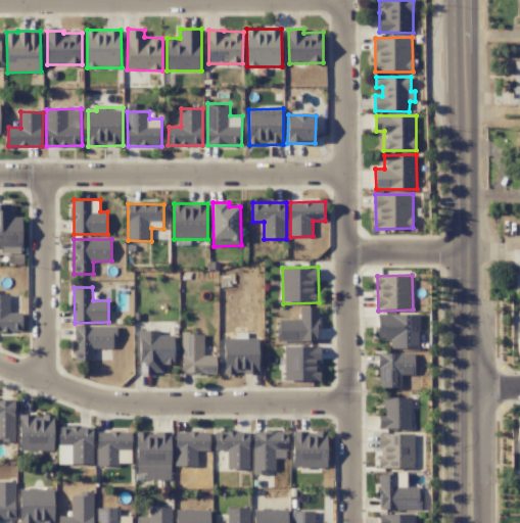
[(0,317),(0,332),(24,331),(24,313),(11,313),(11,293),(0,293),(0,317)]
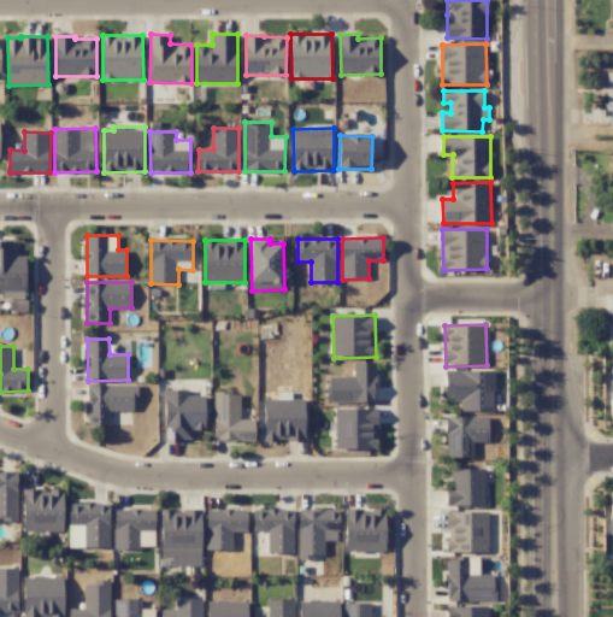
[(377,403),(376,362),(355,363),(355,376),(328,377),(329,404),(377,403)]
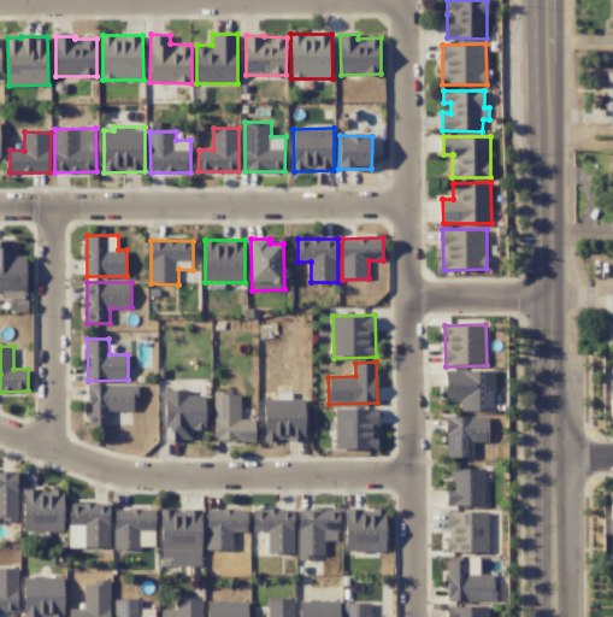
[(496,371),(447,370),(447,400),(463,400),(463,412),(496,412),(496,371)]
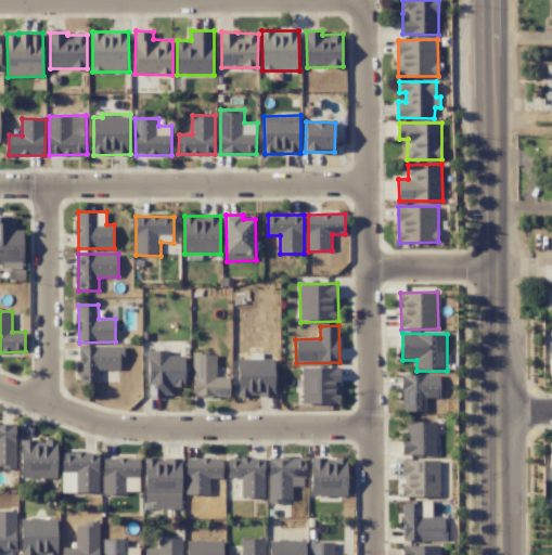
[(124,346),(80,347),(80,383),(100,382),(100,370),(125,369),(124,346)]
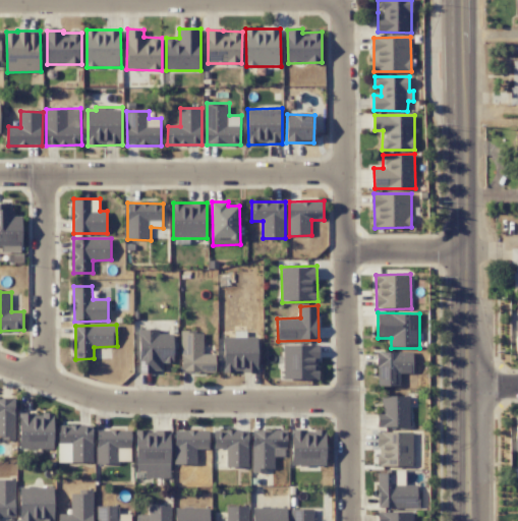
[(175,363),(174,334),(162,334),(162,329),(139,330),(140,372),(163,371),(163,363),(175,363)]
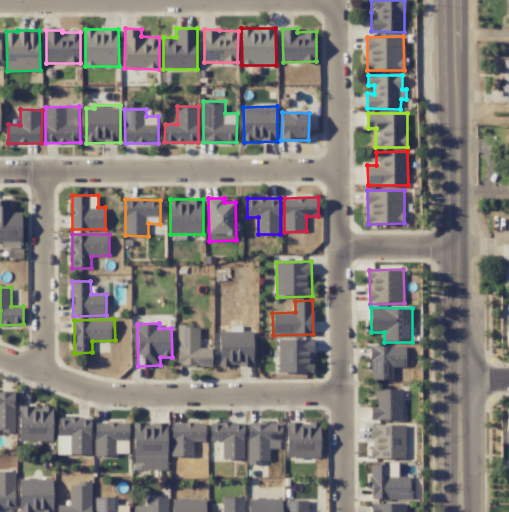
[(201,326),(179,326),(180,366),(213,366),(213,347),(201,348),(201,326)]
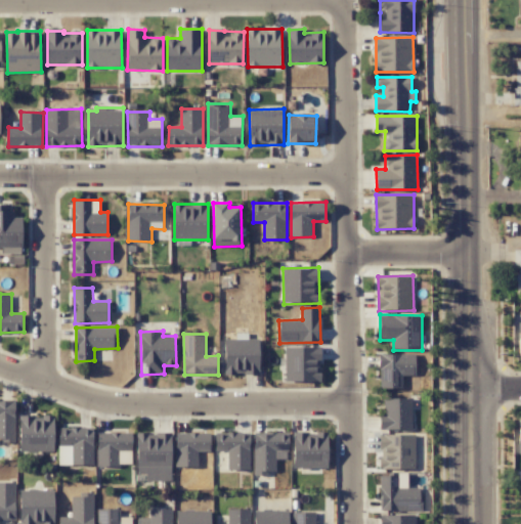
[(260,339),(225,339),(226,375),(260,375),(260,339)]
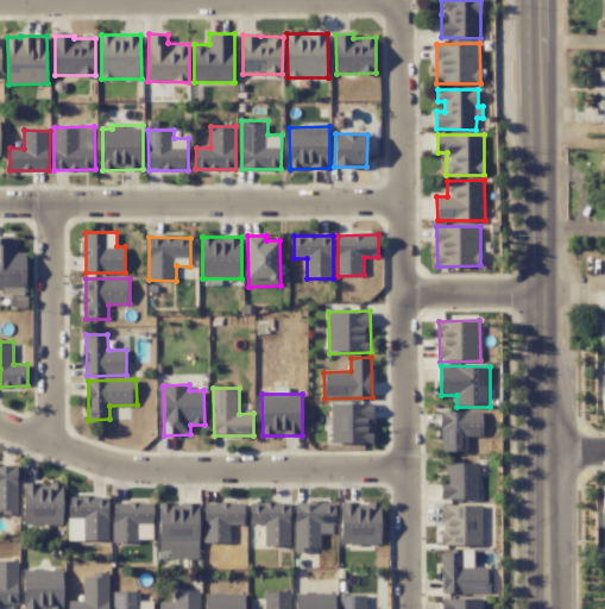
[(332,403),(333,444),(375,443),(373,402),(332,403)]
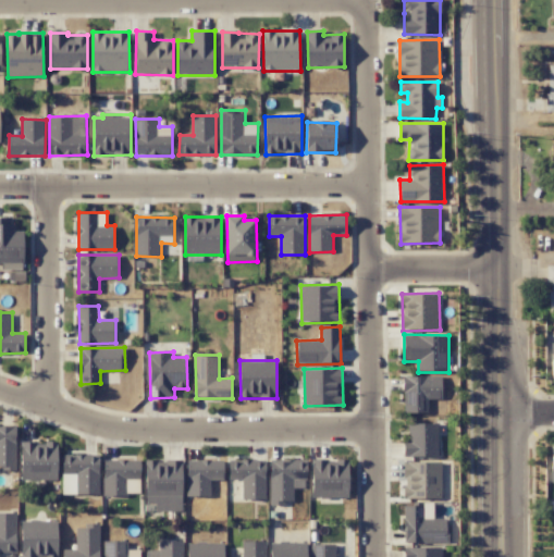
[(443,376),(404,376),(405,413),(430,412),(430,399),(443,399),(443,376)]
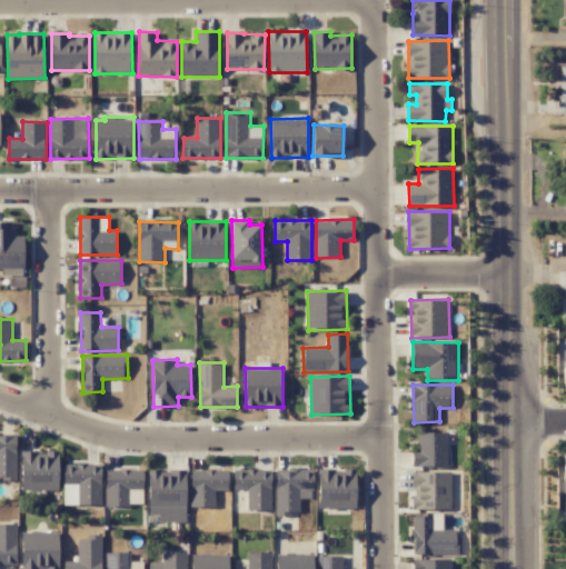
[(449,467),(449,432),(416,432),(416,466),(449,467)]
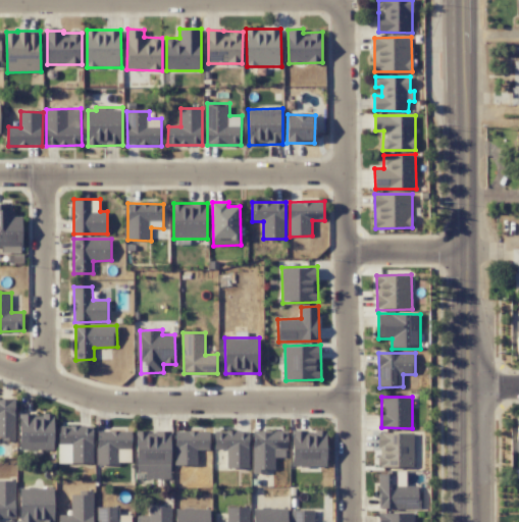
[(0,420),(0,440),(16,441),(17,400),(0,400),(0,420)]
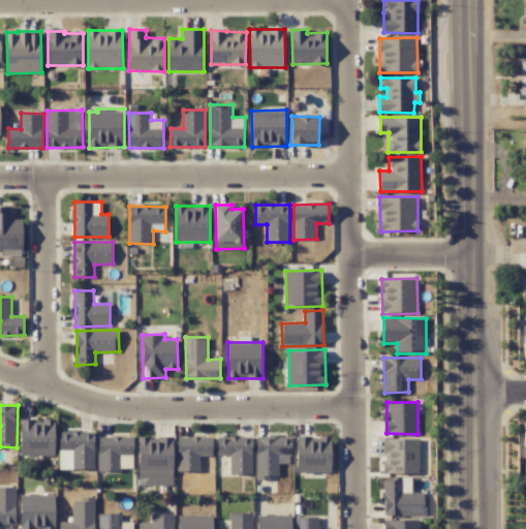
[(56,419),(21,419),(21,456),(56,456),(56,419)]
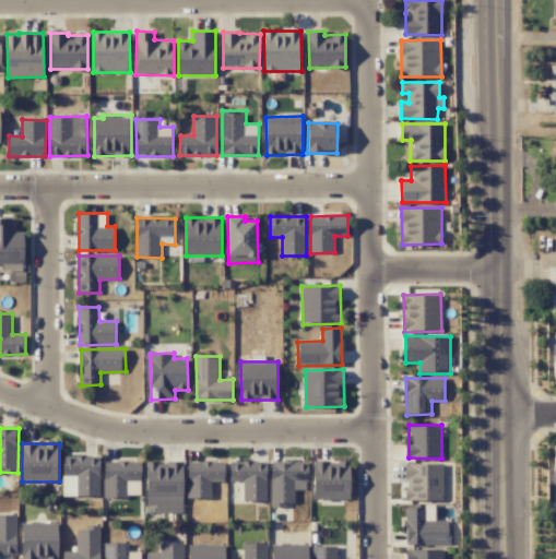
[(64,496),(102,496),(101,455),(64,455),(64,496)]
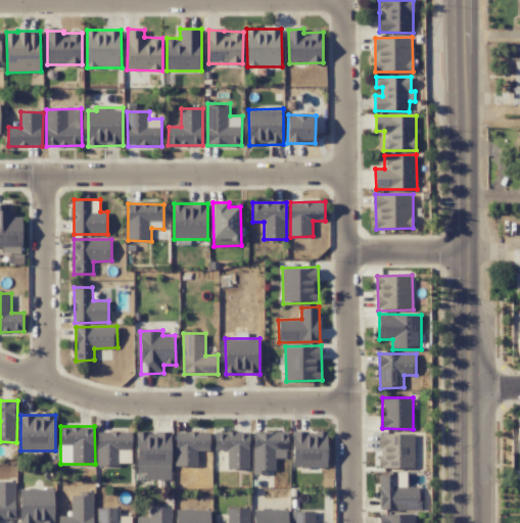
[(133,432),(99,431),(98,465),(133,465),(133,432)]
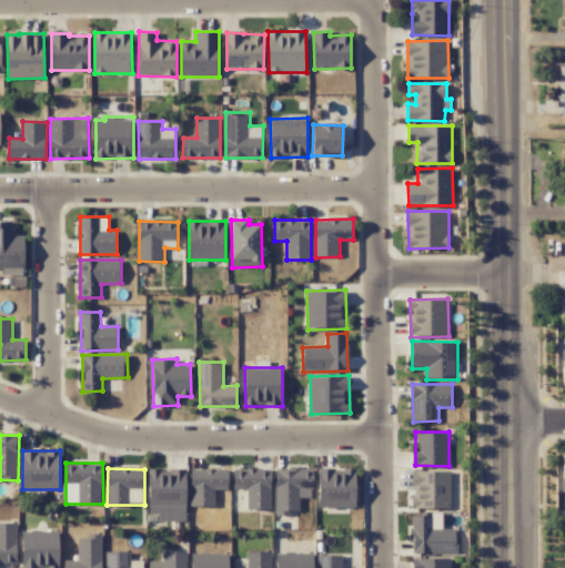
[(357,507),(356,468),(336,468),(336,469),(319,469),(320,508),(357,507)]
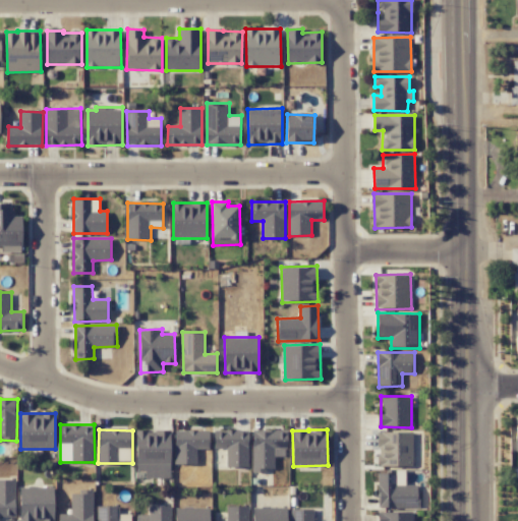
[(171,430),(136,430),(137,471),(147,471),(147,478),(172,478),(171,430)]
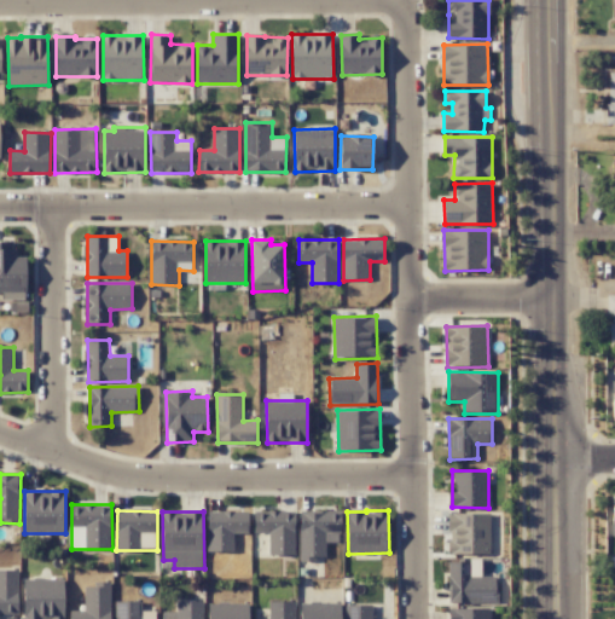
[(250,512),(209,512),(209,551),(236,551),(236,533),(250,533),(250,512)]
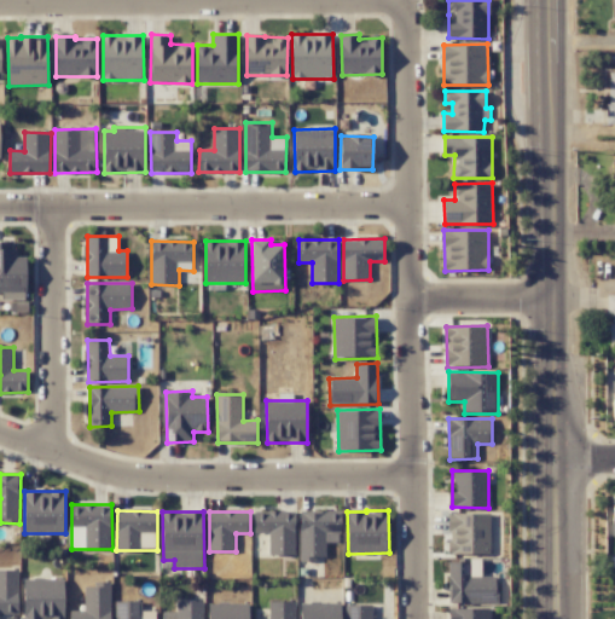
[(271,555),(296,556),(297,512),(256,512),(255,533),(271,533),(271,555)]
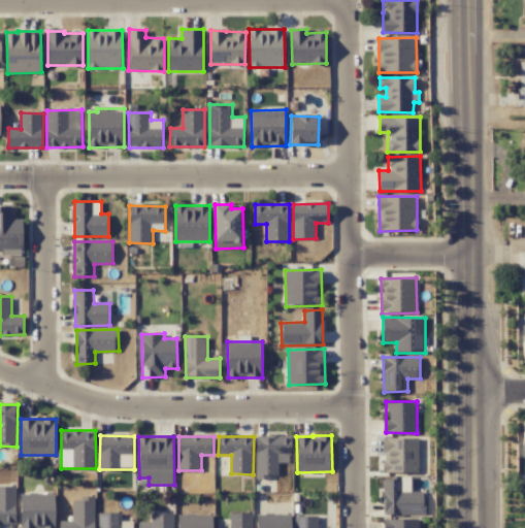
[(292,436),(258,436),(257,480),(271,480),(271,475),(280,475),(280,462),(292,462),(292,436)]
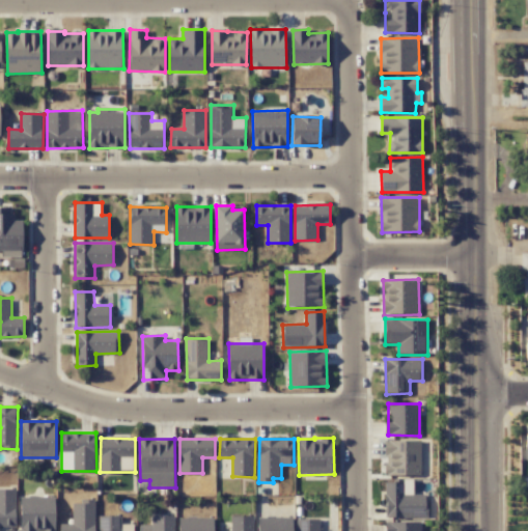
[(422,441),(387,440),(386,475),(422,475),(422,441)]
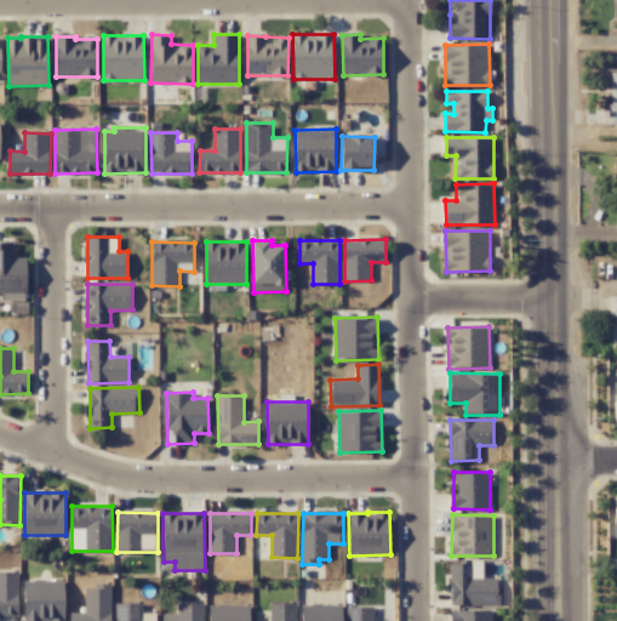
[(484,579),(484,563),(451,563),(452,605),(500,604),(498,577),(484,579)]
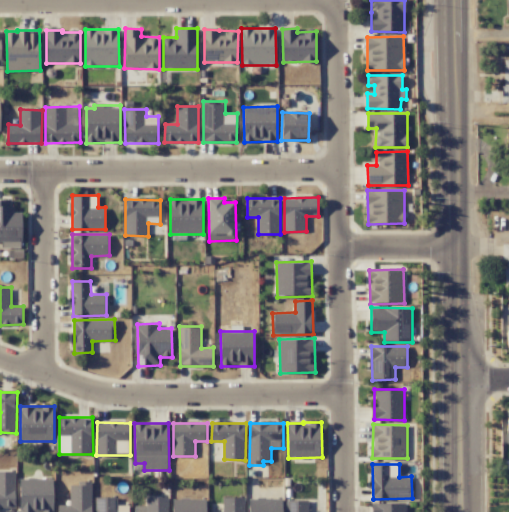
[(0,507),(16,507),(16,471),(0,471),(0,507)]
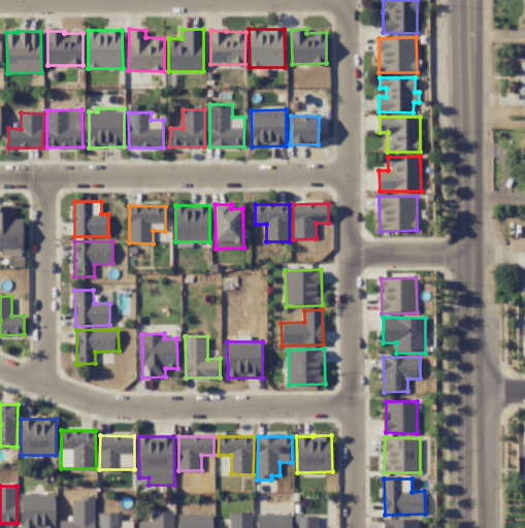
[(56,527),(56,493),(21,494),(21,527),(56,527)]
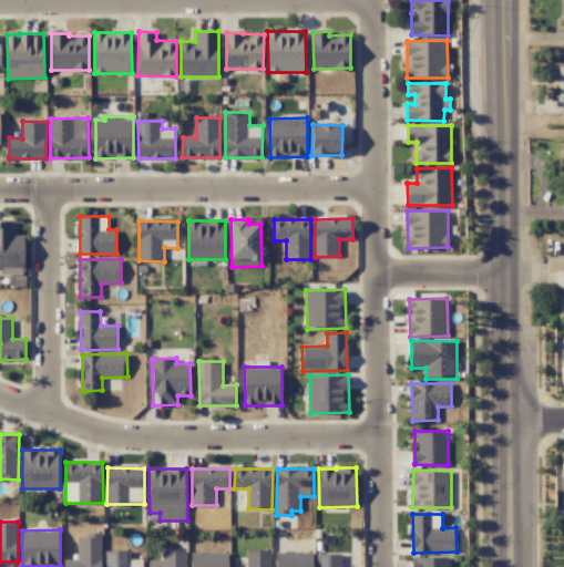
[(79,535),(80,559),(65,559),(65,566),(102,566),(102,535),(79,535)]
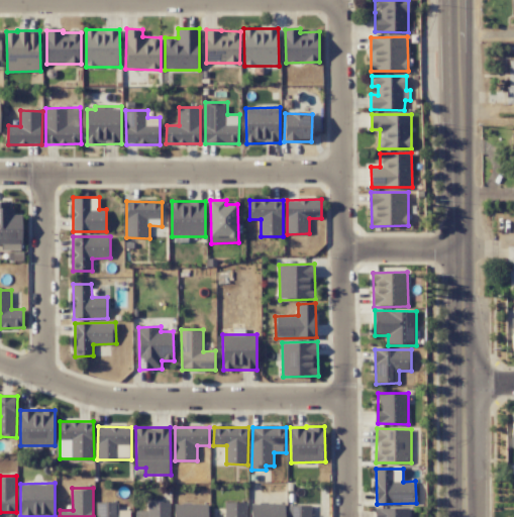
[(131,516),(132,516),(119,516),(120,502),(98,502),(97,516),(131,516)]
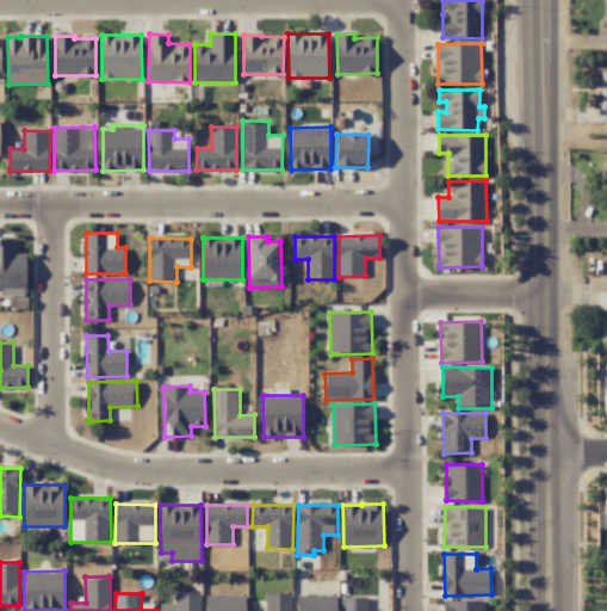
[(202,610),(202,593),(175,593),(177,603),(161,604),(161,610),(202,610)]
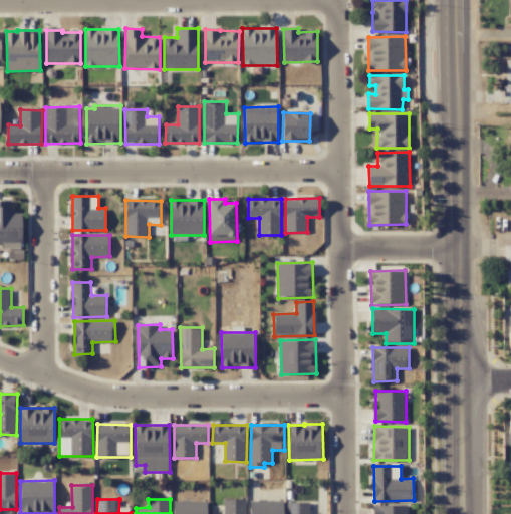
[(225,500),(225,513),(246,513),(246,499),(225,500)]
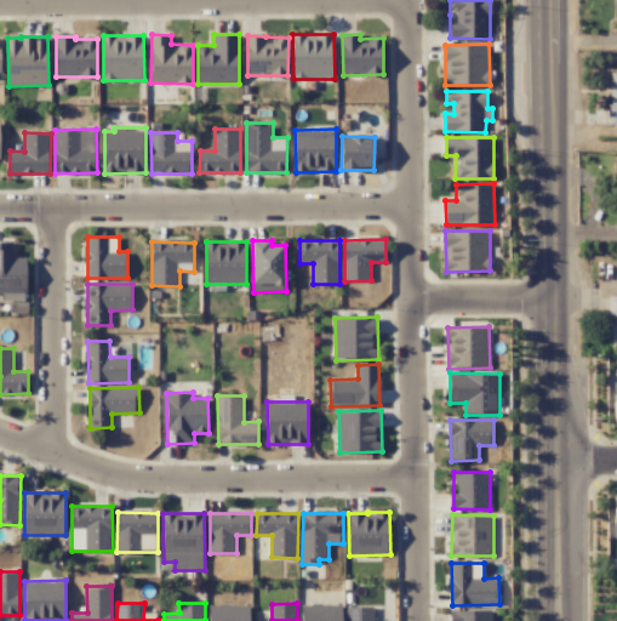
[(302,605),(302,620),(343,620),(343,604),(302,605)]
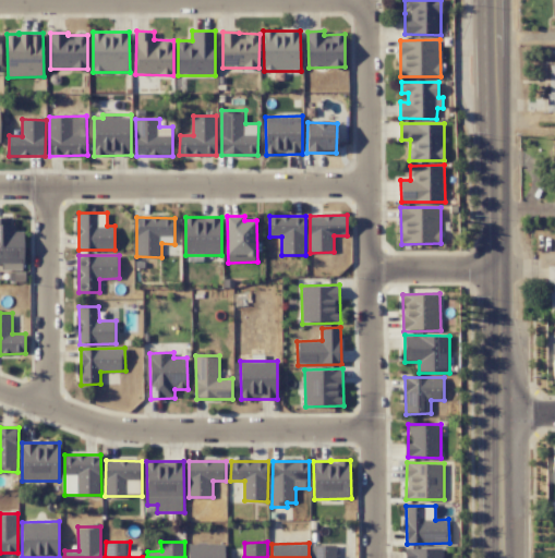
[(226,557),(226,544),(189,544),(189,557),(226,557)]
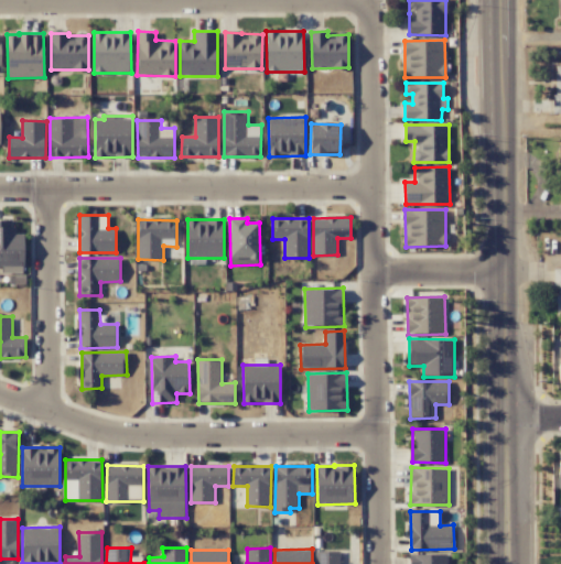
[(341,563),(342,551),(317,551),(316,563),(341,563)]
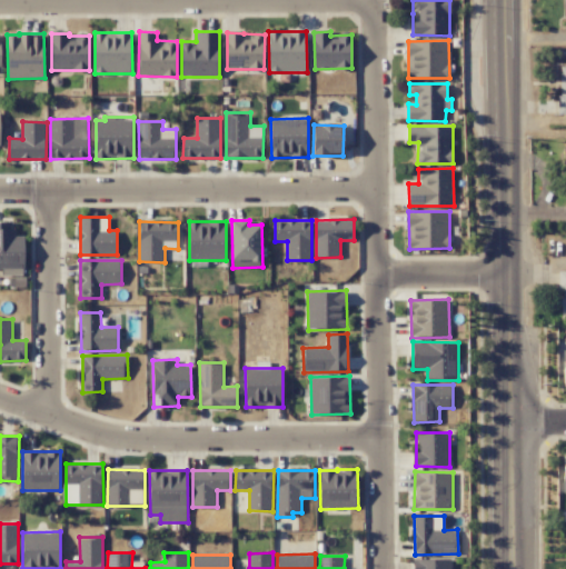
[(453,568),(453,559),(415,560),(415,568),(453,568)]
